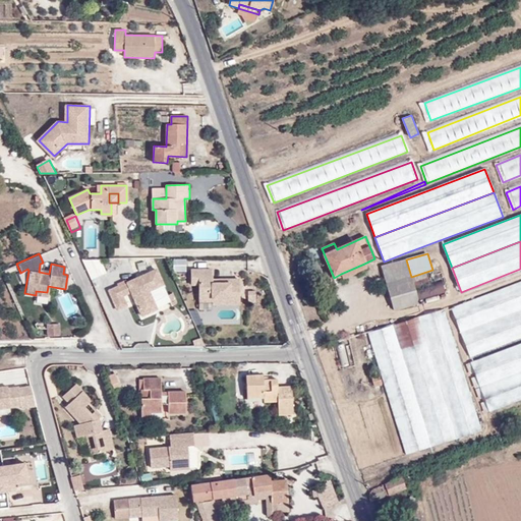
[(87,264),(93,280),(108,274),(102,257),(87,264)]
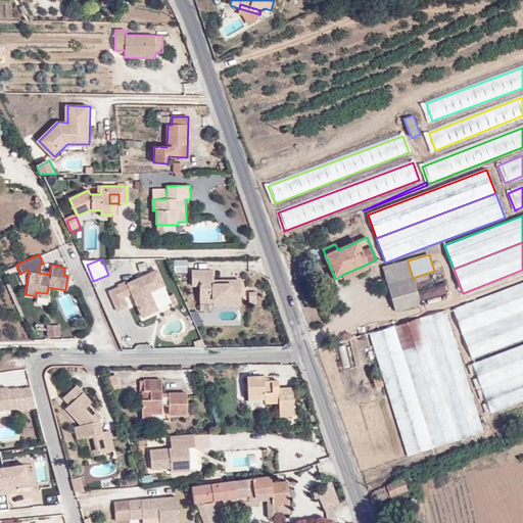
[(395,312),(421,303),(413,278),(408,260),(382,268),(395,312)]
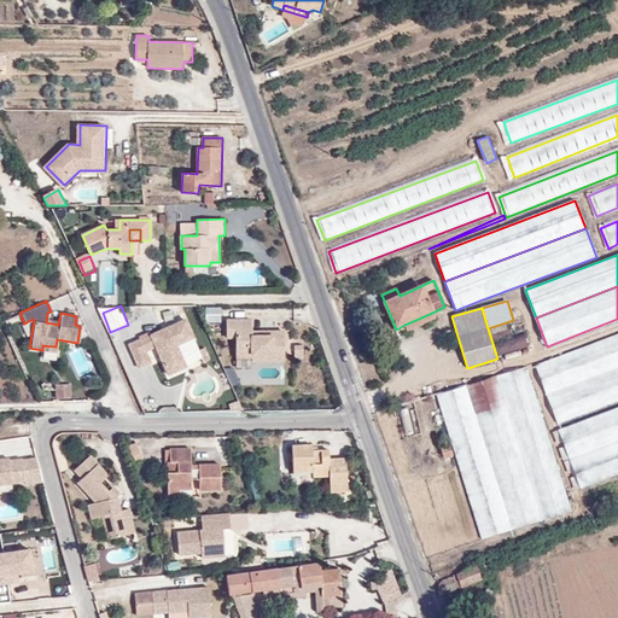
[(435,318),(432,313),(404,325),(407,331),(435,318)]
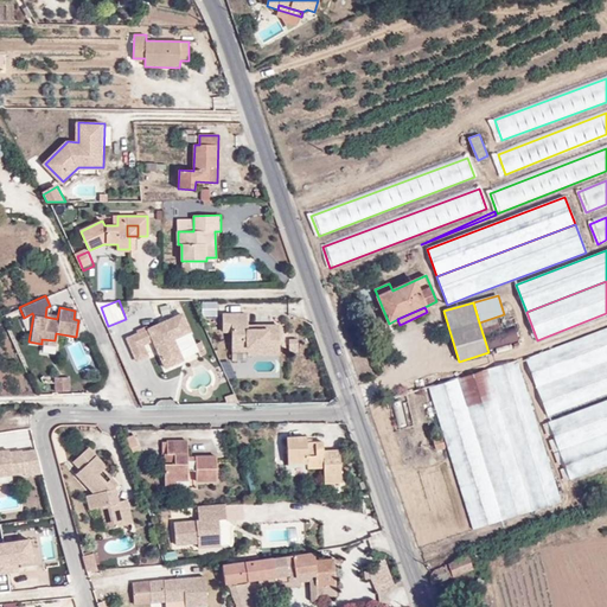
[(171,342),(190,333),(181,314),(148,330),(148,332),(138,336),(136,334),(126,339),(135,362),(146,357),(142,347),(153,343),(165,369),(180,362),(171,342)]
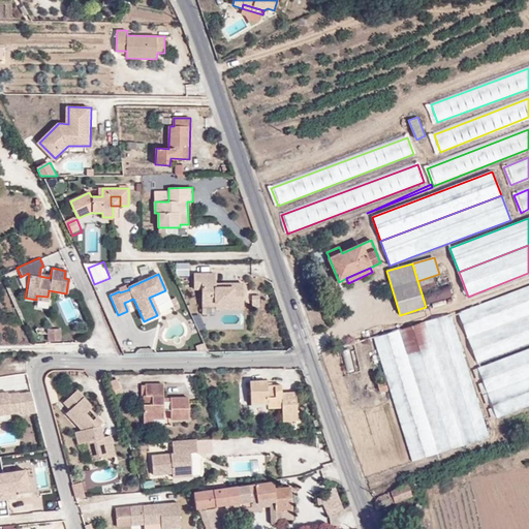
[(244,284),(216,284),(216,274),(194,275),(194,288),(203,289),(203,306),(216,306),(217,309),(244,309),(244,284)]
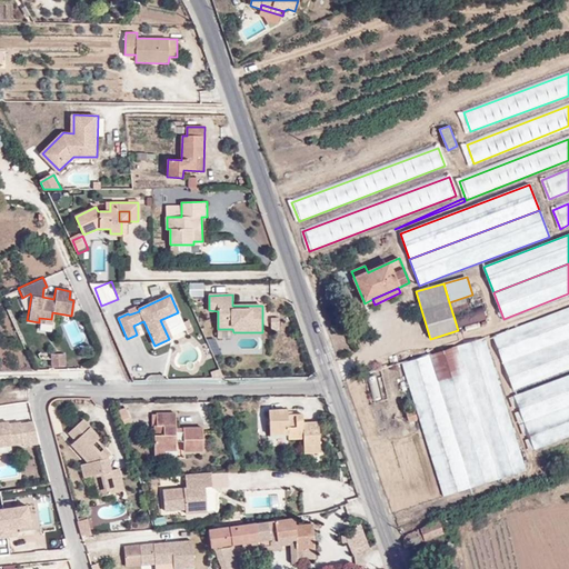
[(568,307),(492,336),(503,363),(568,338),(568,307)]
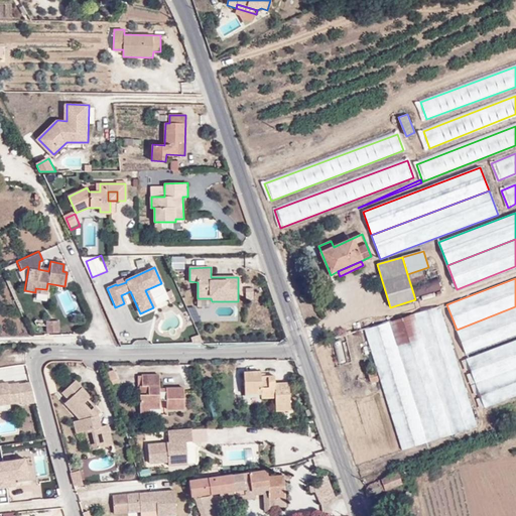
[(453,434),(477,426),(439,306),(414,314),(453,434)]
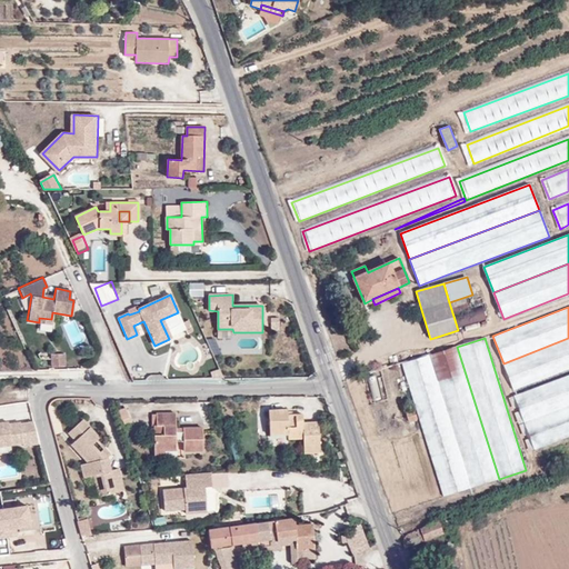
[(513,390),(568,369),(568,338),(503,363),(513,390)]
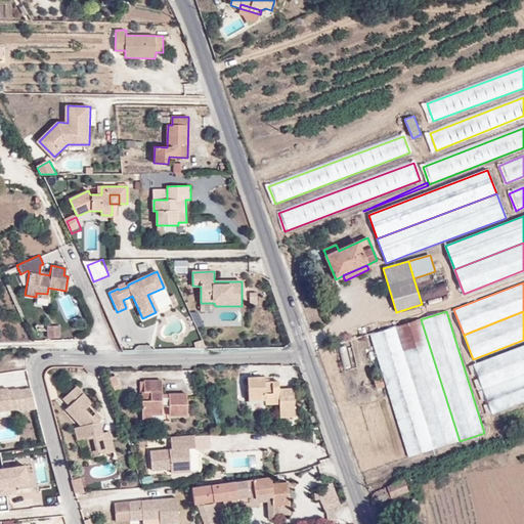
[(421,319),(395,326),(434,448),(460,441),(421,319)]
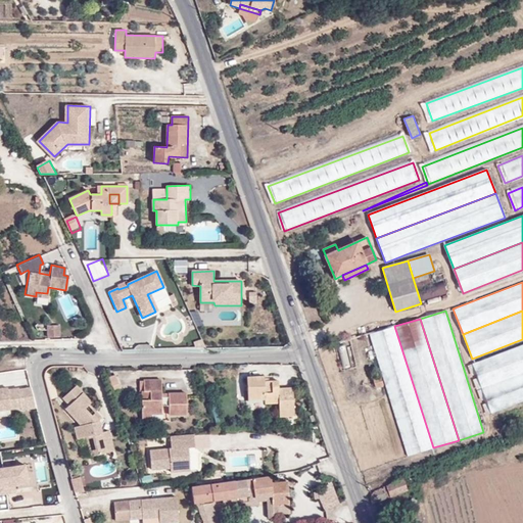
[(57,336),(57,325),(45,325),(46,336),(57,336)]
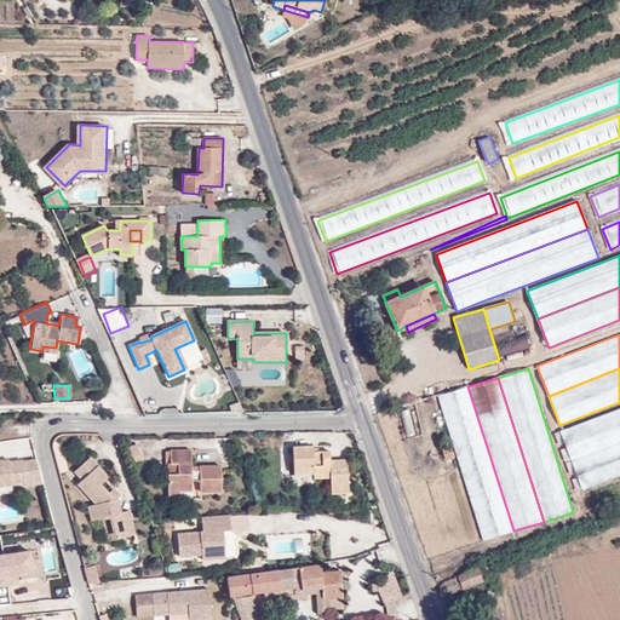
[(468,386),(438,396),(459,463),(482,540),(514,530),(468,386)]
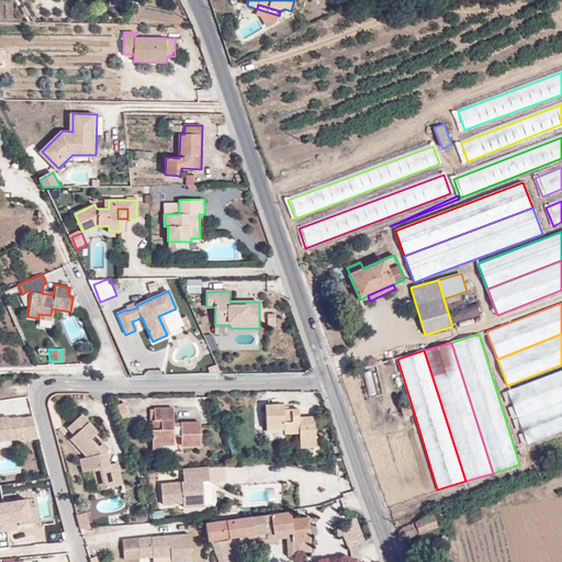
[(561,370),(507,391),(517,417),(561,400),(561,370)]
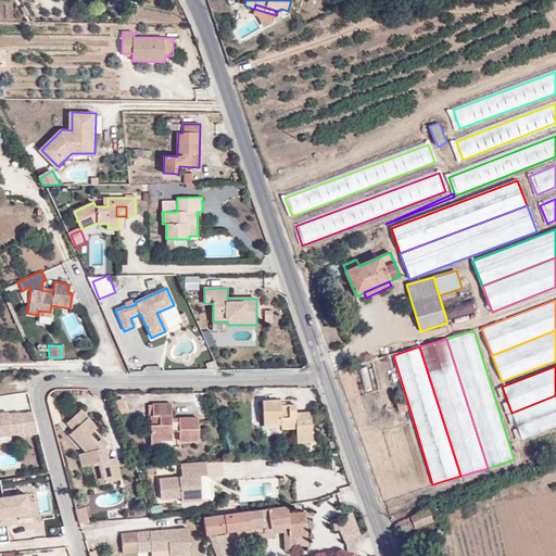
[(522,439),(555,426),(555,395),(512,413),(522,439)]
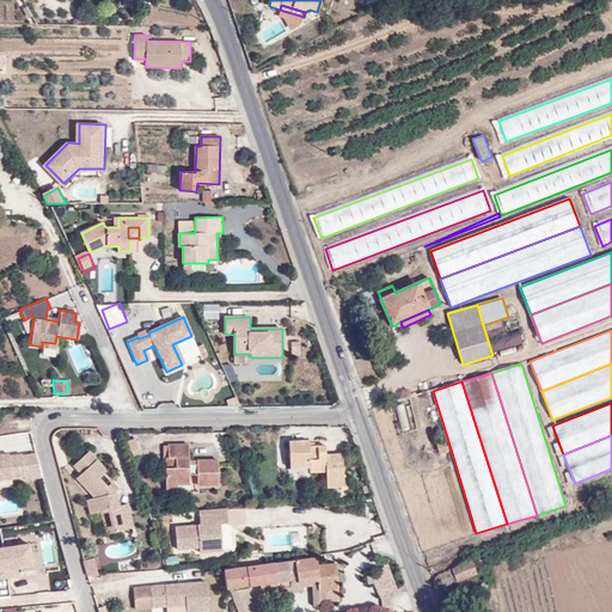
[(140,452),(136,440),(127,444),(130,456),(140,452)]
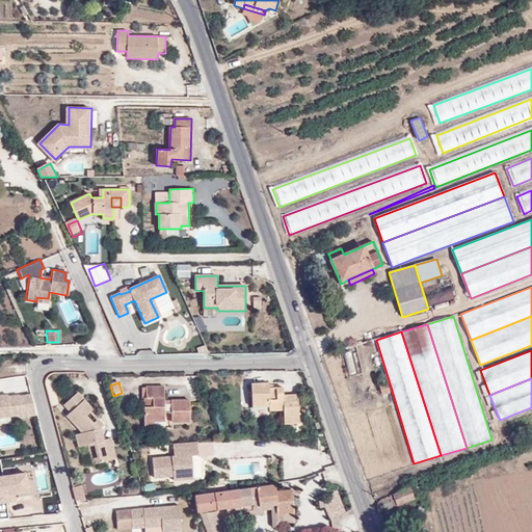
[(284,396),(284,388),(273,389),(269,389),(268,383),(268,382),(251,382),(251,405),(269,405),(269,410),(284,409),(284,423),(299,422),(297,395),(284,396)]
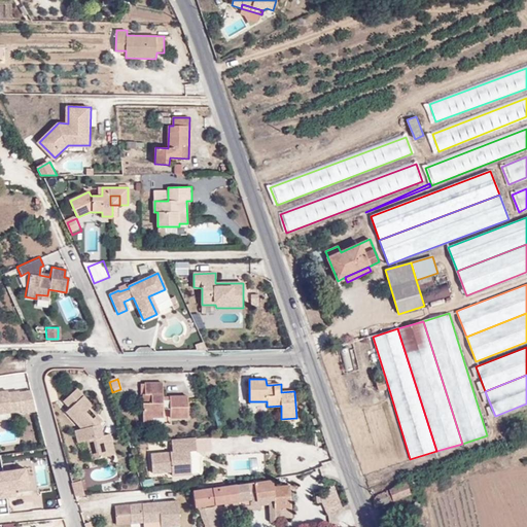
[(379,389),(386,387),(384,380),(377,382),(379,389)]
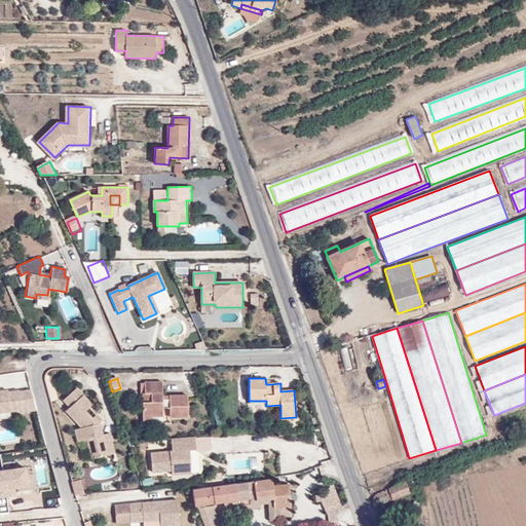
[(142,402),(143,415),(162,415),(162,407),(168,407),(168,416),(187,416),(187,395),(168,396),(168,399),(162,399),(162,396),(162,382),(145,382),(145,392),(151,392),(151,402),(142,402)]
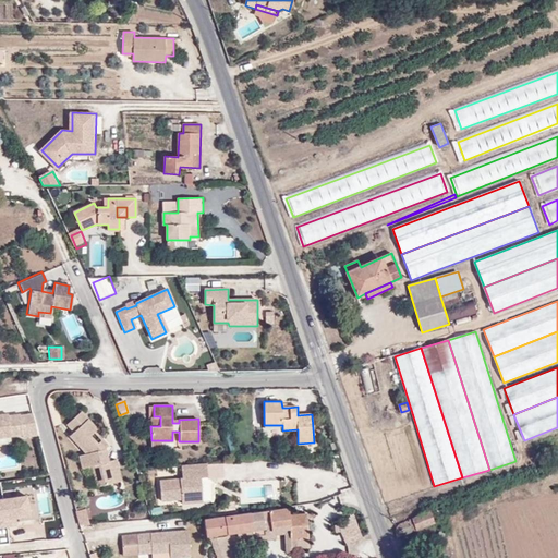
[(94,462),(98,480),(113,477),(108,460),(105,446),(99,440),(98,443),(91,435),(98,427),(80,410),(68,422),(75,429),(70,434),(88,452),(91,463),(94,462)]
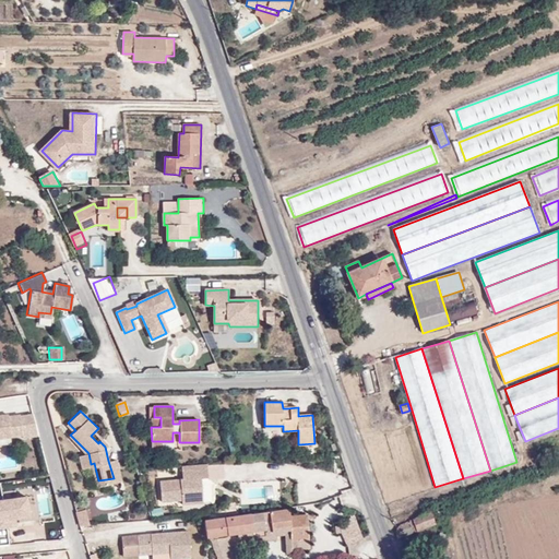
[(21,440),(37,438),(32,417),(19,418),(19,417),(8,418),(8,416),(0,416),(0,439),(21,437),(21,440)]
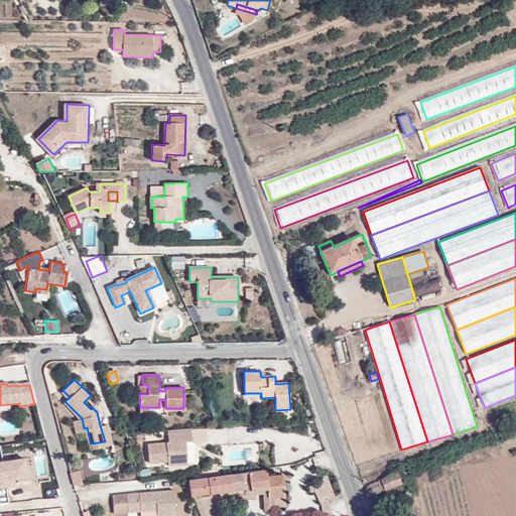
[(75,420),(78,429),(82,429),(84,428),(82,418),(75,420)]
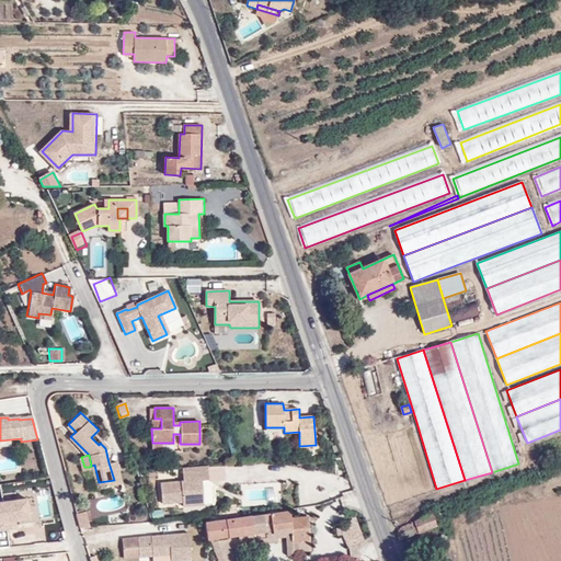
[(122,477),(117,460),(109,462),(114,480),(122,477)]
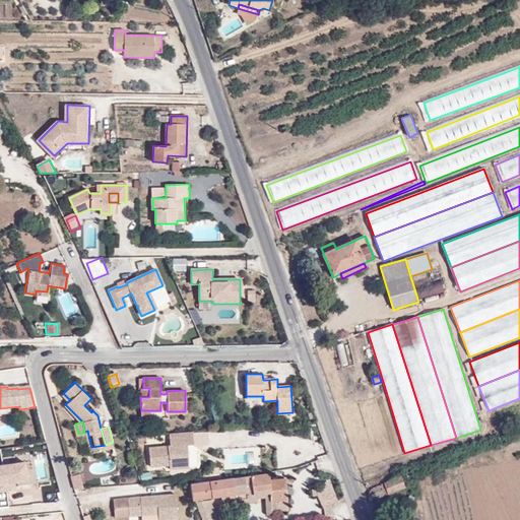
[(82,433),(86,449),(91,447),(87,431),(84,432),(82,433)]
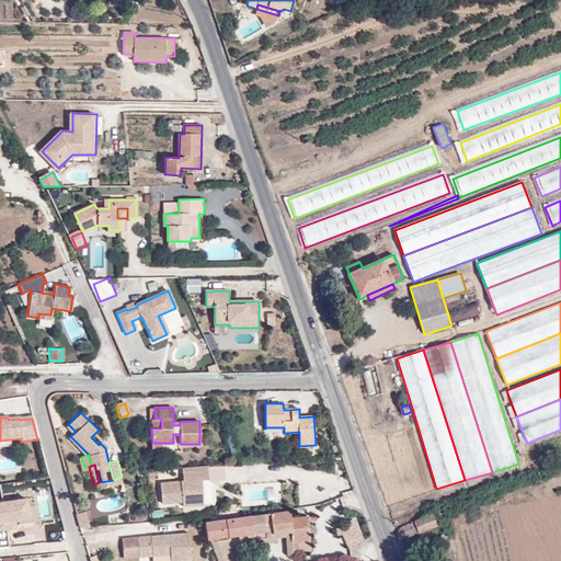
[(181,507),(204,506),(202,482),(208,482),(208,468),(183,469),(183,483),(160,484),(161,504),(181,503),(181,507)]
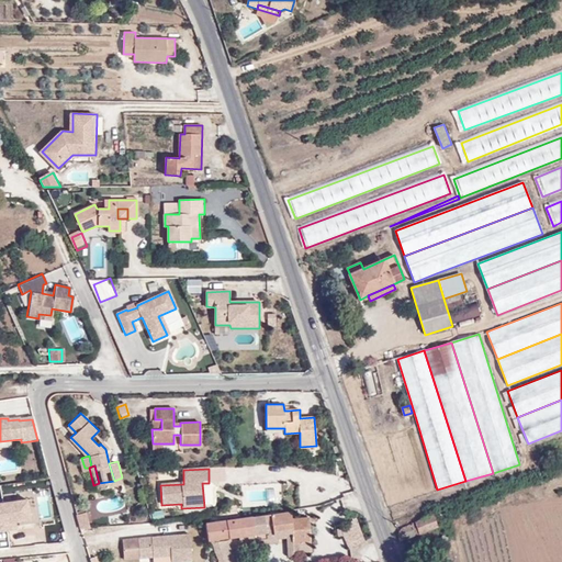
[(292,518),(290,512),(288,512),(271,514),(273,530),(292,528),(294,552),(311,551),(308,517),(292,518)]
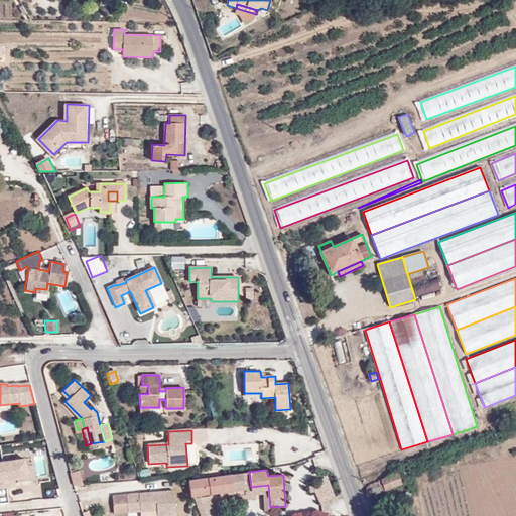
[(328,471),(310,479),(316,497),(336,488),(328,471)]
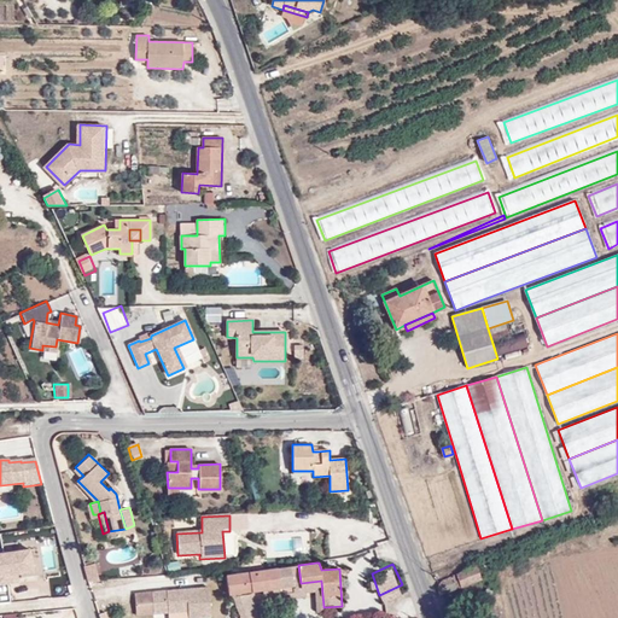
[(321,581),(301,583),(298,565),(291,566),(295,592),(281,594),(280,587),(260,589),(261,596),(270,595),(283,600),(308,596),(307,589),(315,589),(316,611),(324,607),(321,581)]
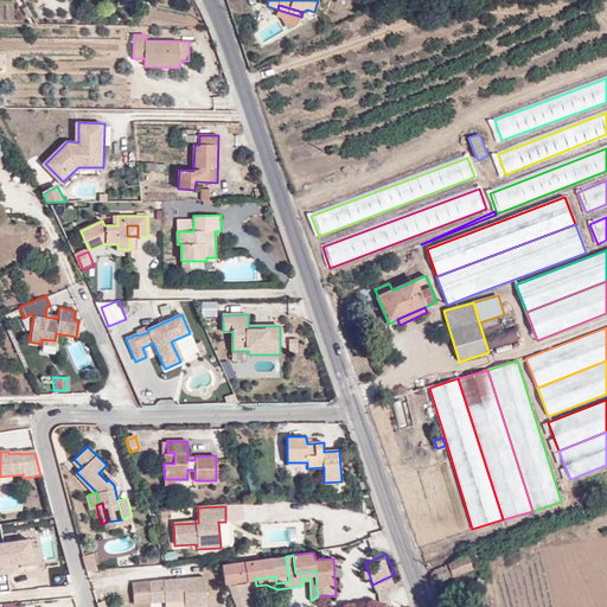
[(223,566),(225,583),(255,579),(275,576),(276,583),(289,581),(286,556),(223,566)]
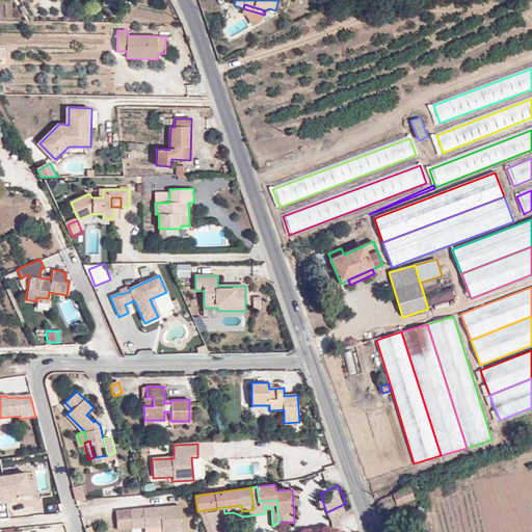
[(380,499),(376,504),(379,511),(415,499),(410,487),(380,499)]
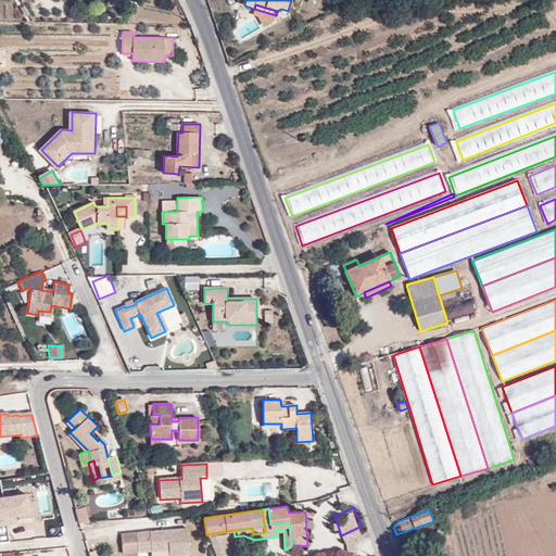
[(123,545),(138,544),(139,553),(168,551),(169,551),(169,555),(188,555),(190,555),(187,528),(122,534),(123,545)]
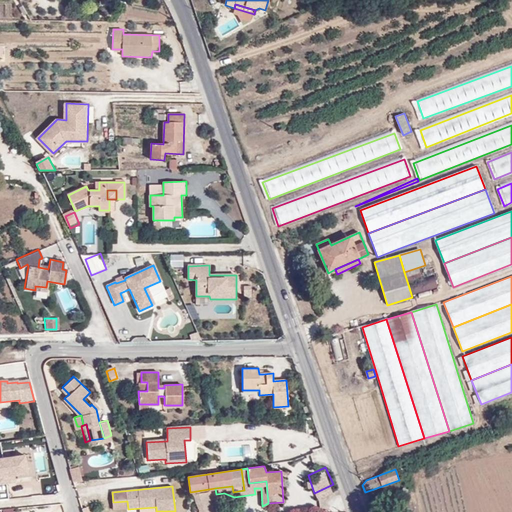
[(206,511),(205,495),(191,497),(197,511),(206,511)]
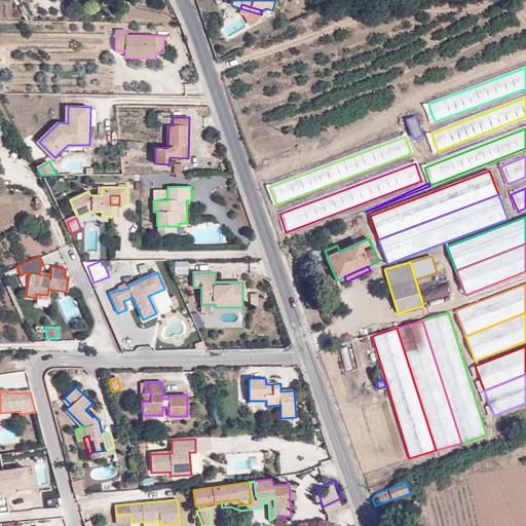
[(405,525),(414,522),(411,514),(402,518),(405,525)]
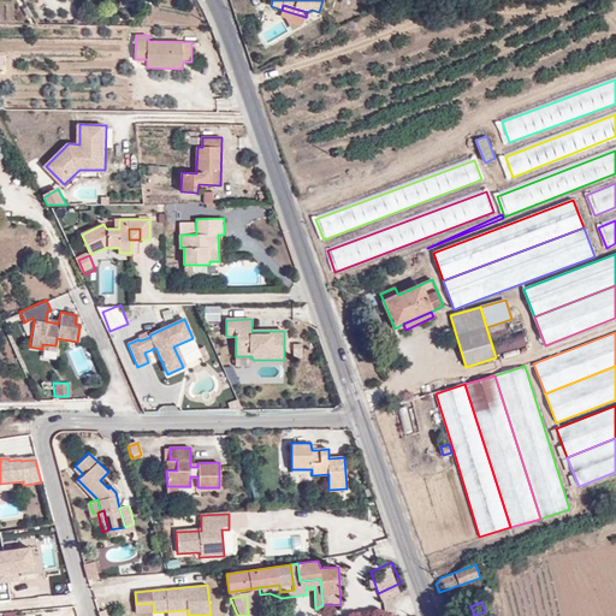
[(136,604),(136,615),(154,612),(153,603),(136,604)]
